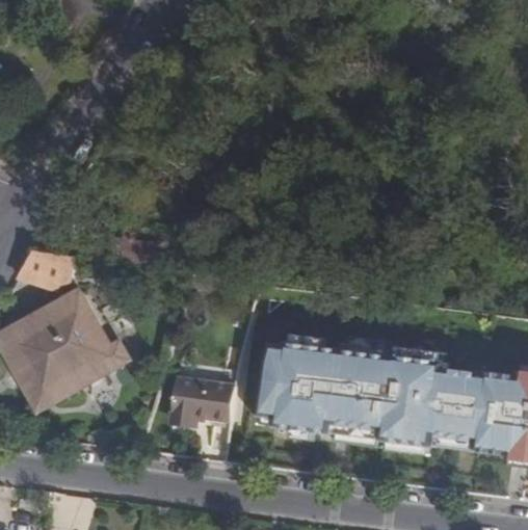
[(74,282),(77,258),(32,252),(15,280),(58,285),(62,281),(74,282)]
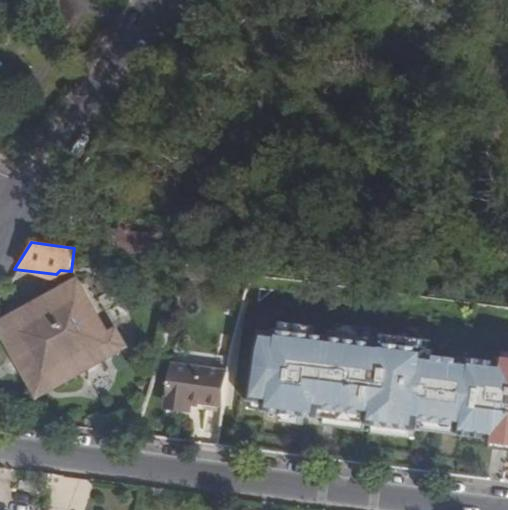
[(52,386),(99,360),(91,348),(109,338),(77,281),(13,318),(52,386)]
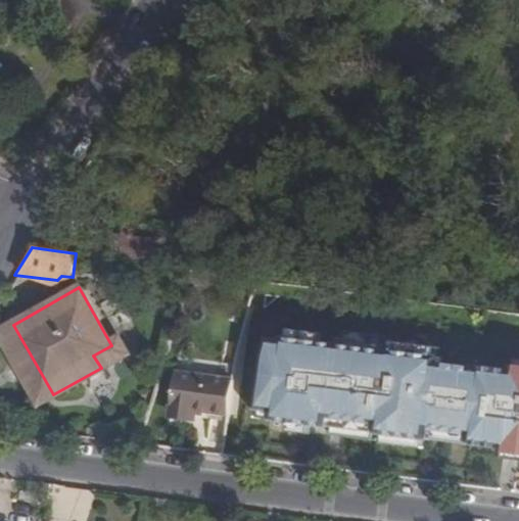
[(38,404),(53,394),(13,325),(0,332),(0,337),(38,404)]
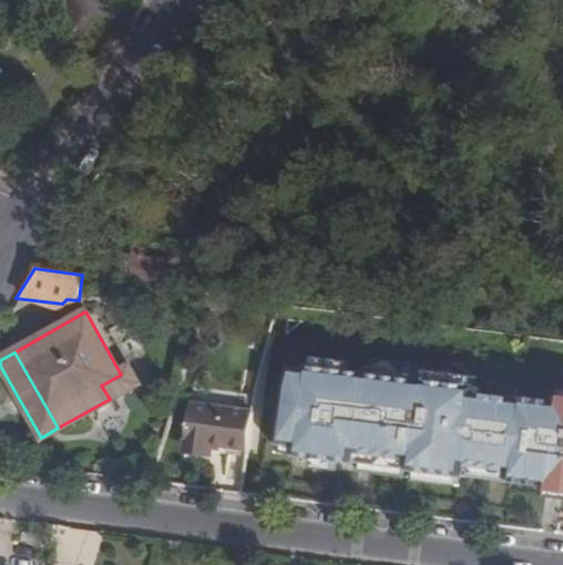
[(130,369),(121,375),(101,386),(110,399),(139,384),(130,369)]
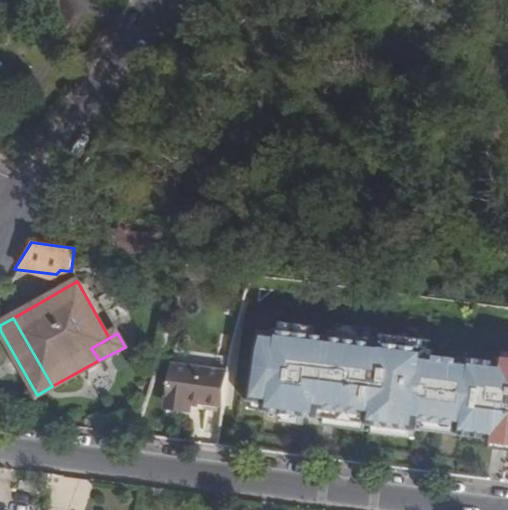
[(247,394),(507,425),(507,362),(255,334),(247,394)]
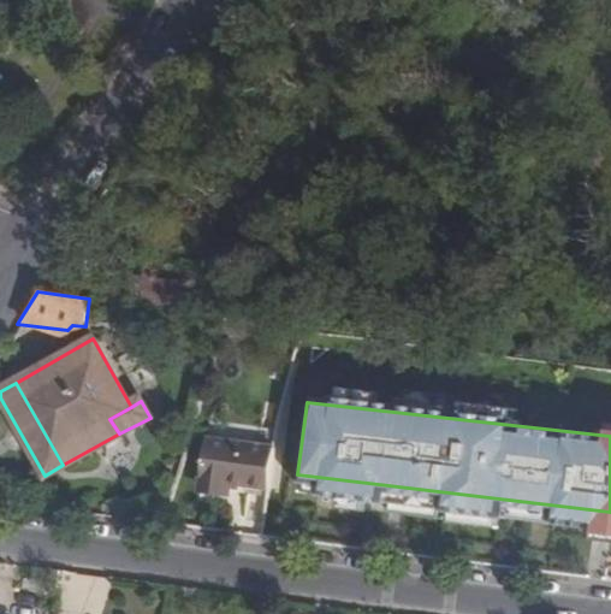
[(264,486),(271,448),(202,436),(194,484),(225,490),(226,480),(264,486)]
